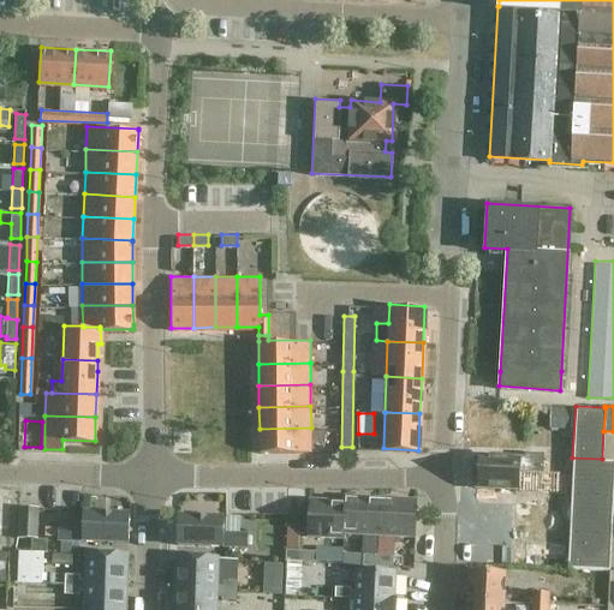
[(311,450),(311,428),(260,429),(260,452),(311,450)]
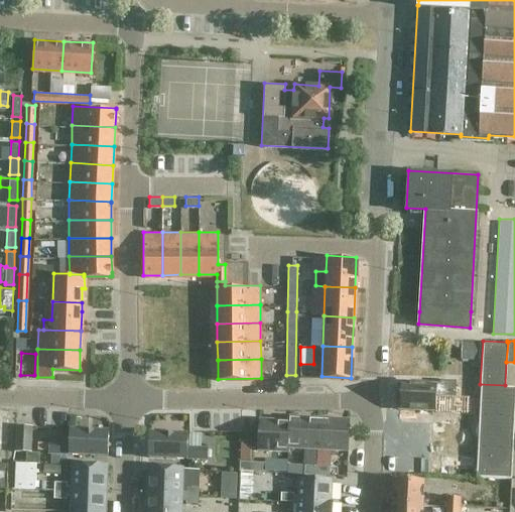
[(439,383),(401,381),(400,393),(397,396),(397,402),(399,404),(399,407),(435,409),(436,394),(455,395),(456,380),(439,379),(439,383)]
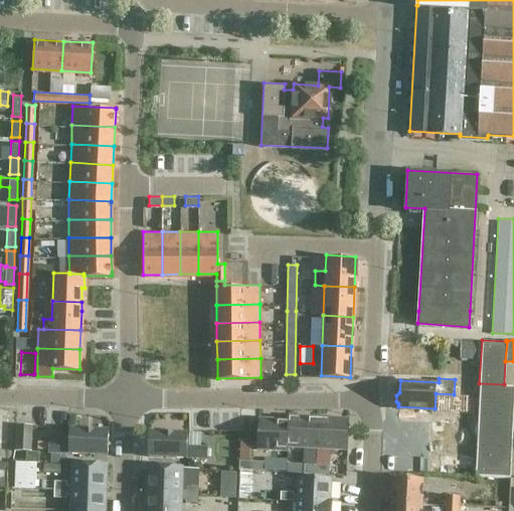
[(513,389),(513,384),(504,384),(479,383),(478,406),(513,408),(513,389)]
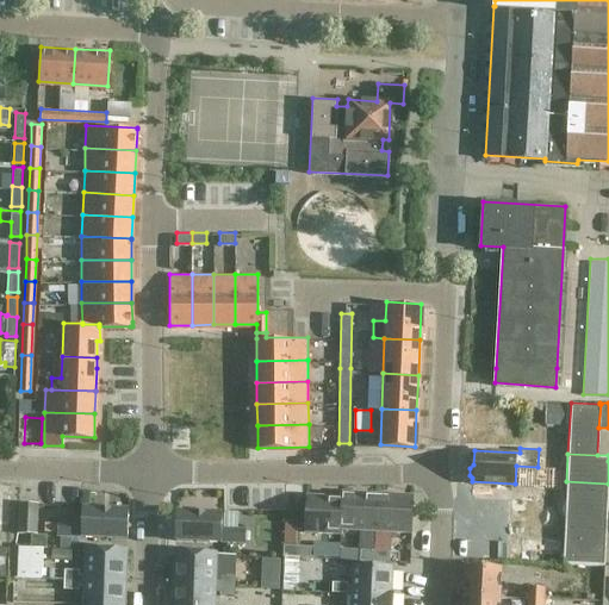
[(566,481),(565,507),(607,510),(608,484),(566,481)]
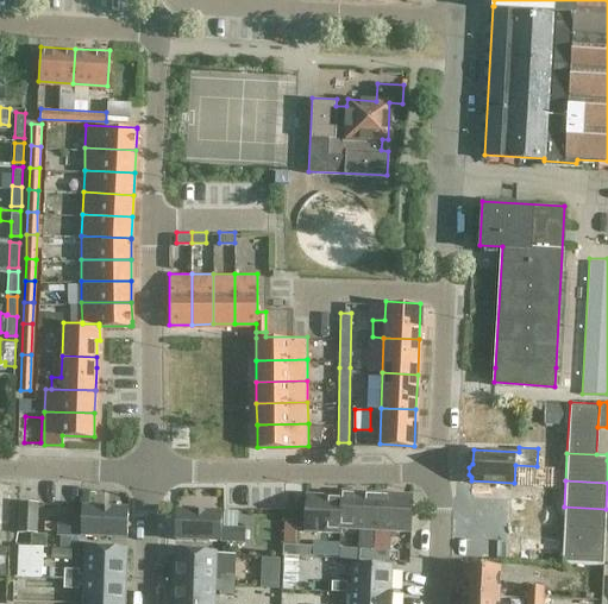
[(342,490),(342,495),(340,527),(375,528),(377,492),(342,490)]
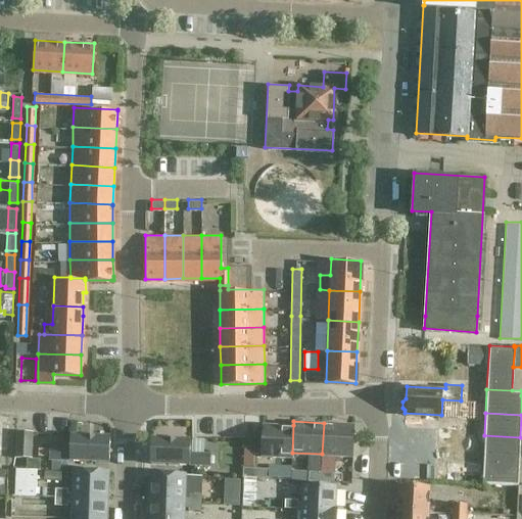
[(354,424),(324,423),(322,454),(352,455),(354,424)]
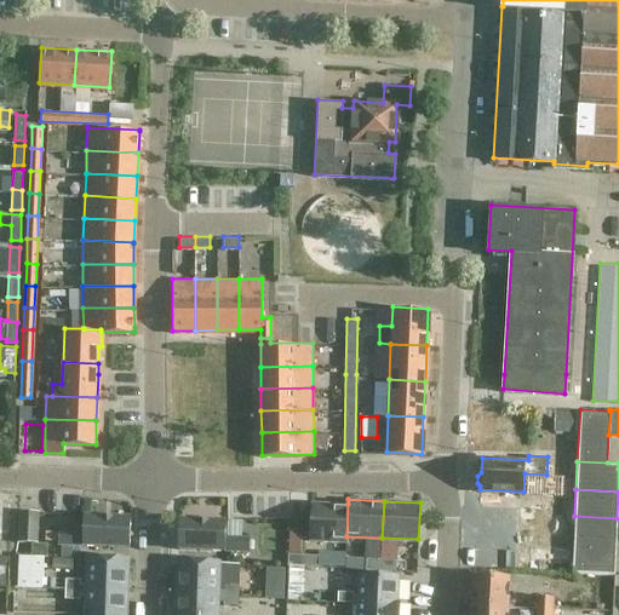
[(348,504),(311,503),(310,539),(347,540),(347,536),(348,504)]
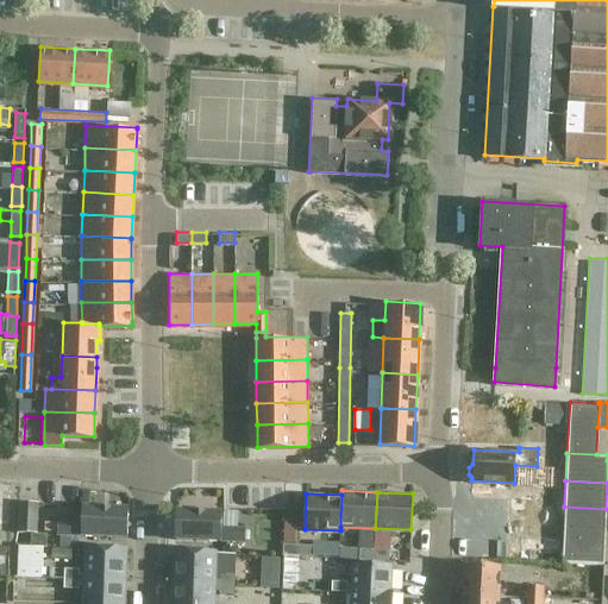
[(16,501),(14,530),(35,530),(36,501),(16,501)]
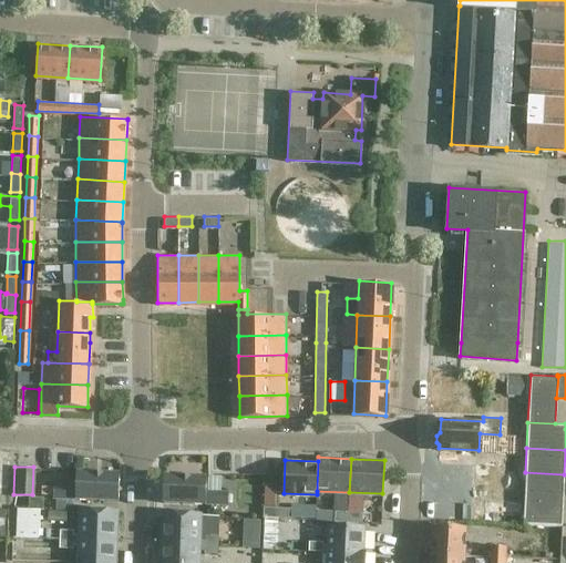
[(53,497),(119,499),(119,472),(76,470),(75,484),(39,483),(39,493),(53,493),(53,497)]
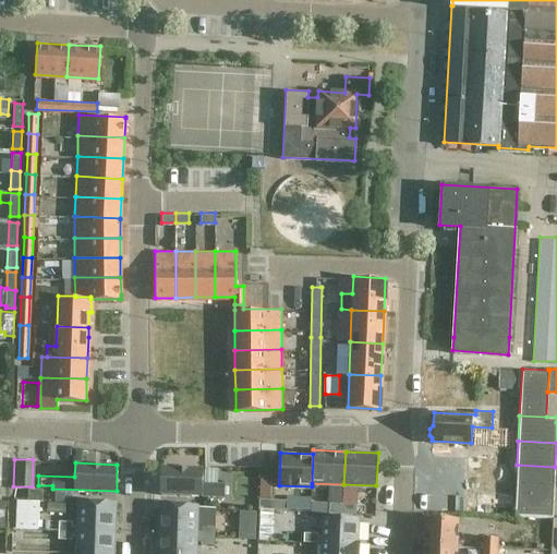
[(517,465),(516,490),(554,491),(555,467),(517,465)]
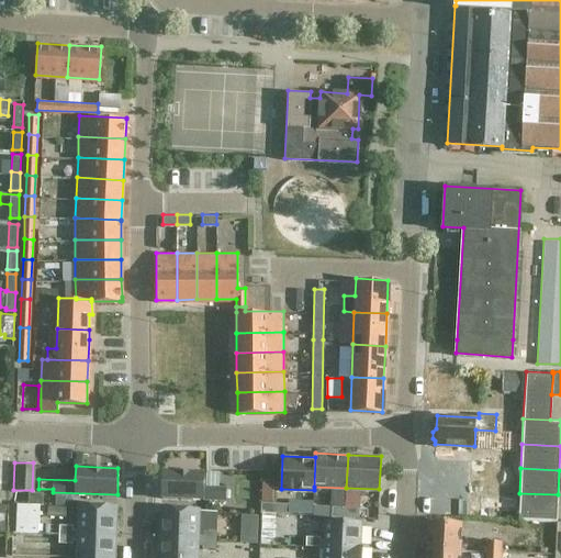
[(161,469),(160,495),(226,499),(226,486),(204,486),(204,471),(161,469)]
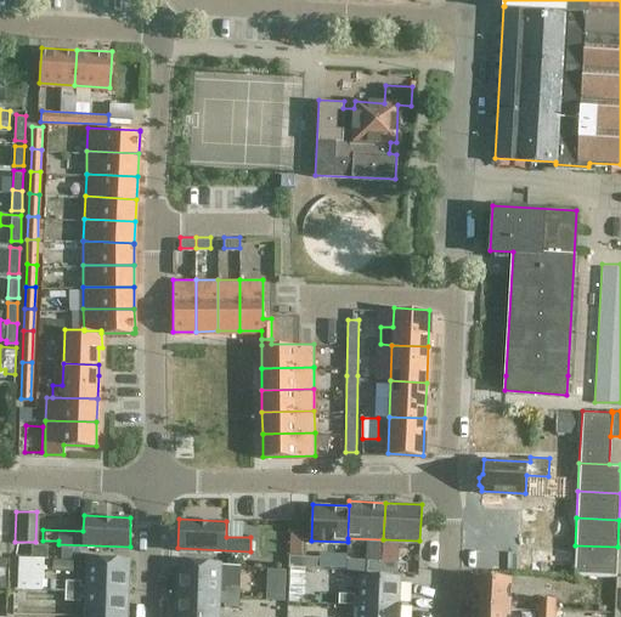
[(303,553),(304,527),(291,527),(289,552),(303,553)]
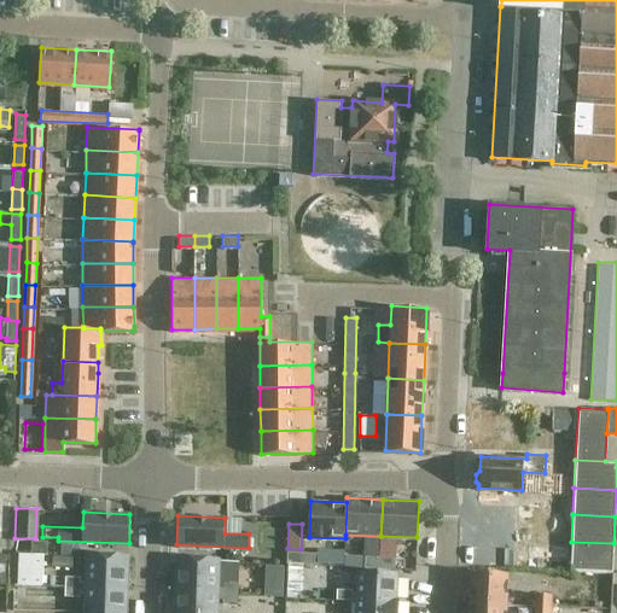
[(31,539),(30,550),(36,552),(47,552),(47,539),(31,539)]
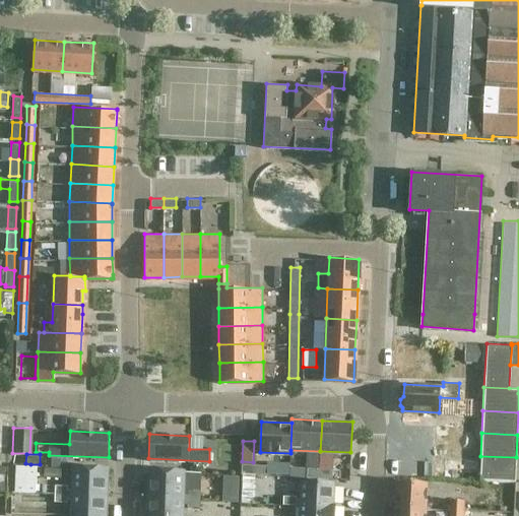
[(515,480),(516,457),(480,456),(479,479),(515,480)]
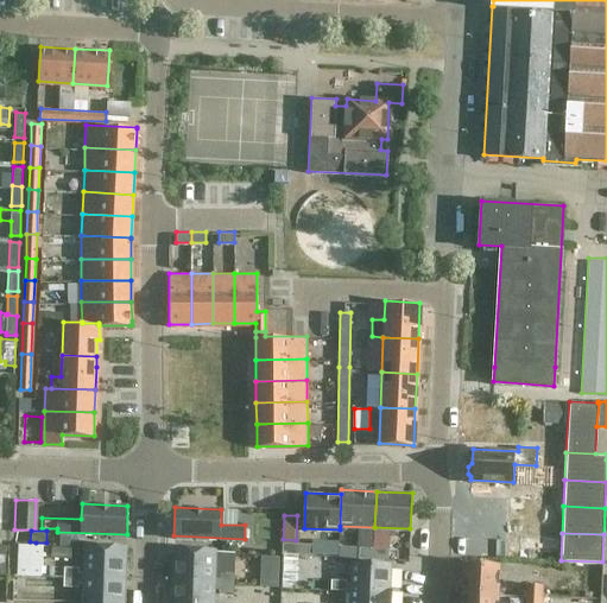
[(313,543),(283,541),(283,552),(313,554),(313,543)]
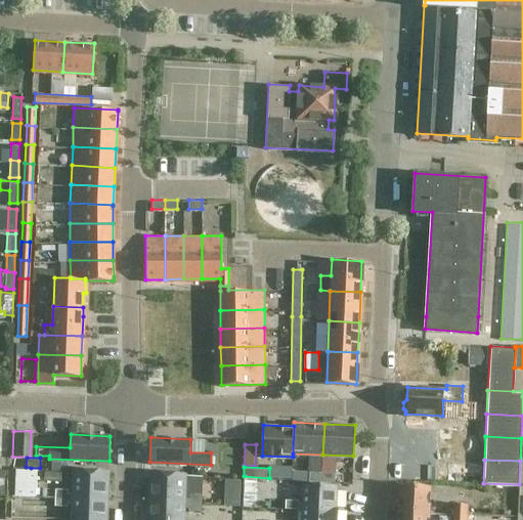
[(36,469),(14,468),(13,494),(35,495),(36,469)]
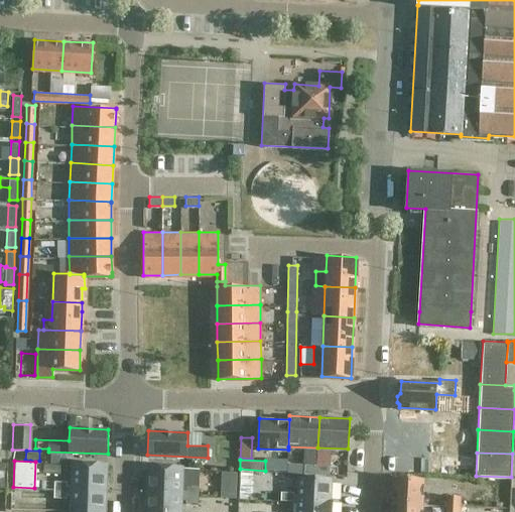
[(53,489),(106,490),(107,464),(72,462),(71,484),(67,484),(67,480),(54,480),(53,489)]
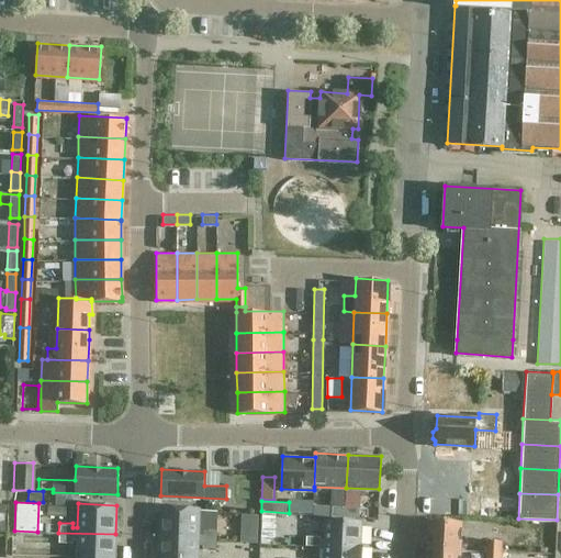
[(332,515),(345,515),(345,505),(333,504),(332,515)]
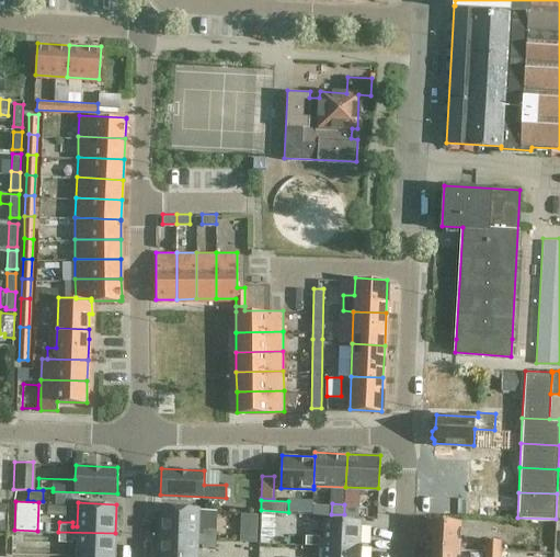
[(160,504),(159,535),(216,537),(216,527),(203,527),(202,531),(198,531),(198,507),(160,504)]
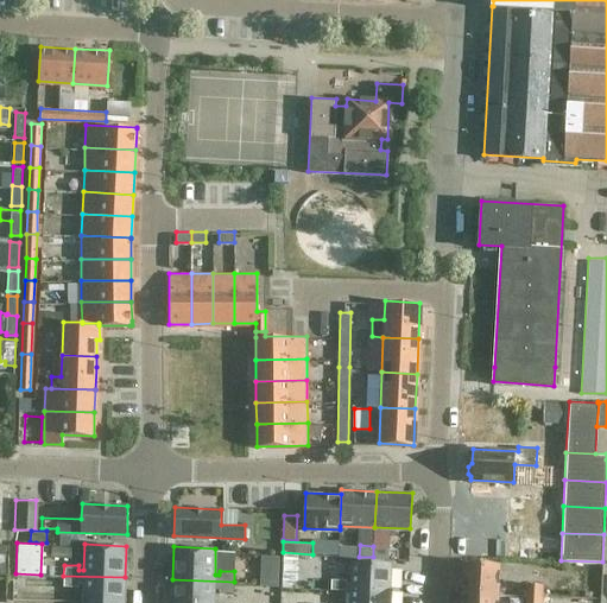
[(235,569),(234,546),(215,546),(216,570),(235,569)]
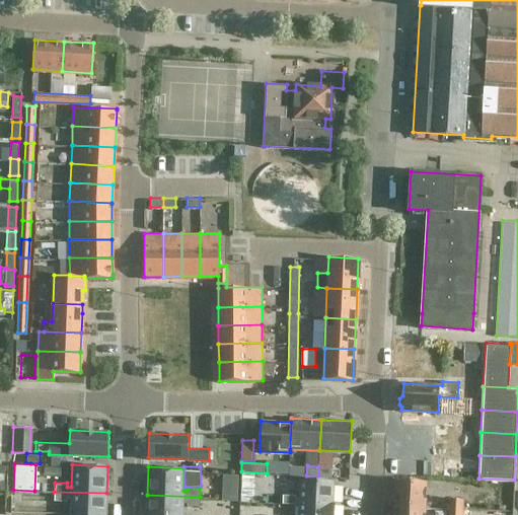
[(330,466),(318,466),(318,475),(330,476),(330,466)]
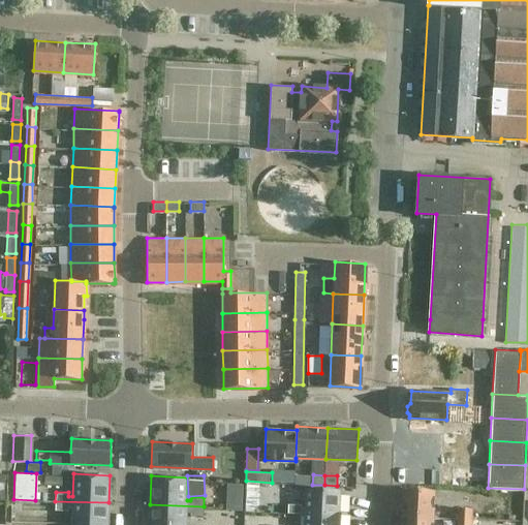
[(246,482),(228,482),(227,508),(245,510),(246,482)]
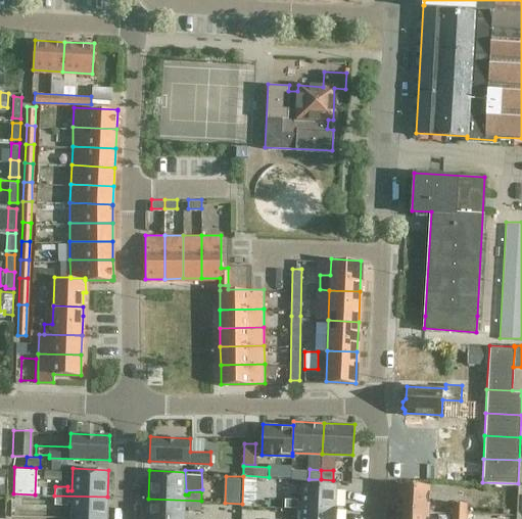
[(298,498),(285,498),(285,507),(300,507),(301,506),(335,508),(335,507),(336,484),(302,483),(301,502),(298,501),(298,498)]
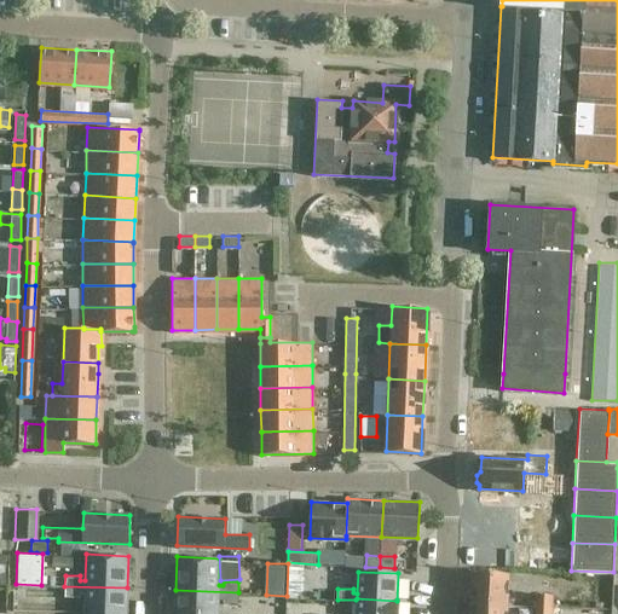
[(473,573),(472,602),(507,603),(508,574),(473,573)]
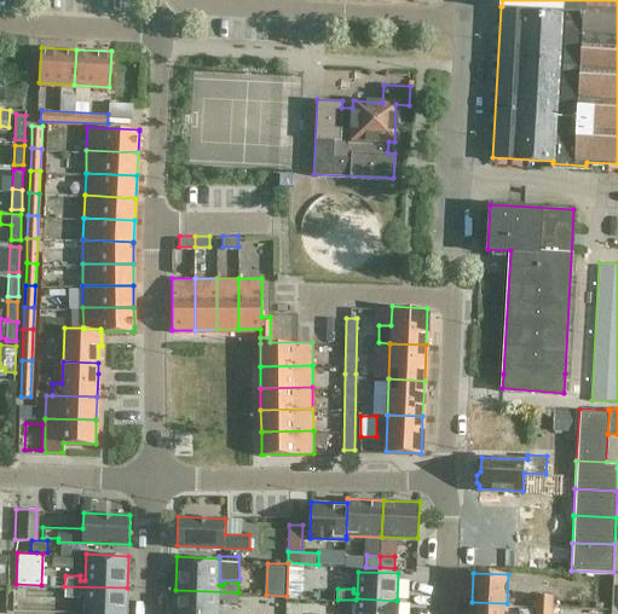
[(612,591),(611,575),(591,575),(591,592),(612,591)]
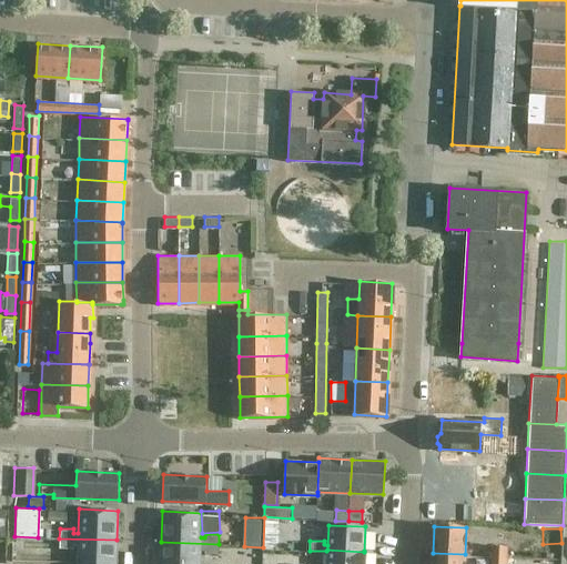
[(468,531),(468,551),(481,551),(482,531),(468,531)]
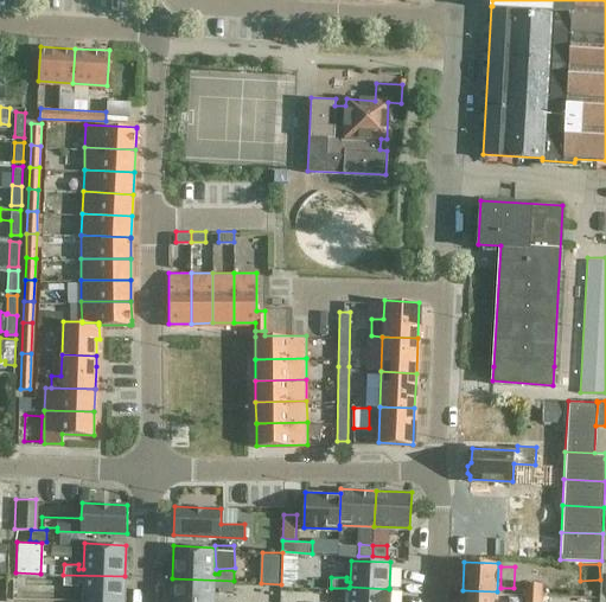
[(125,576),(63,575),(63,584),(78,586),(78,581),(83,581),(82,599),(123,600),(125,576)]
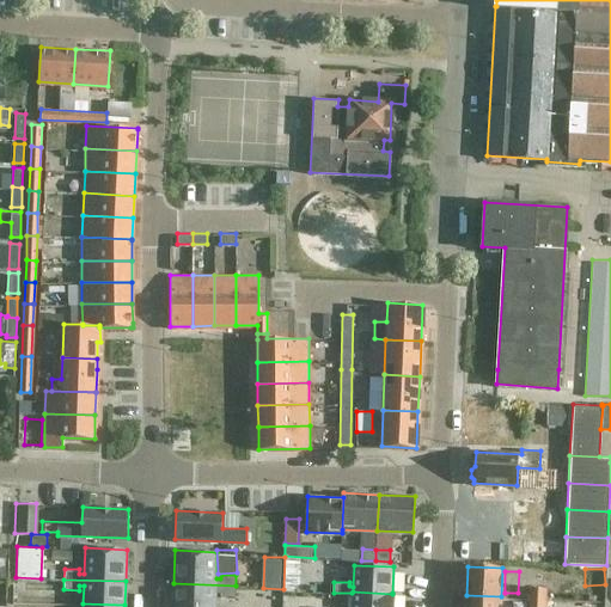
[(236,595),(236,586),(173,583),(172,606),(189,606),(214,606),(215,590),(220,592),(220,594),(236,595)]
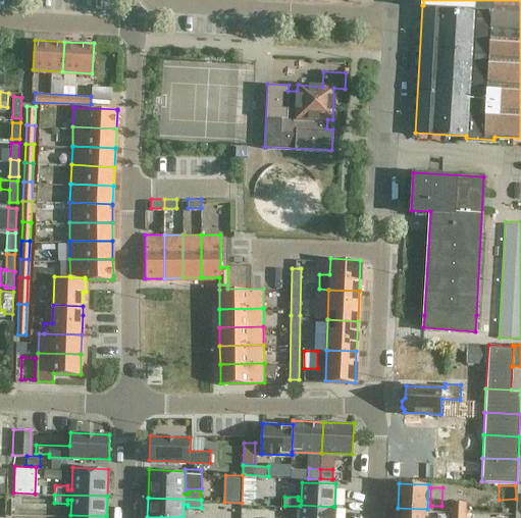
[(451,500),(450,510),(465,511),(465,501),(451,500)]
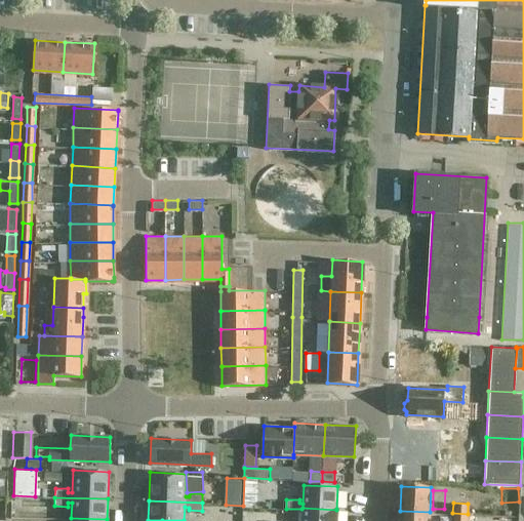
[(303,508),(301,509),(301,520),(336,520),(337,509),(336,509),(336,510),(303,508)]
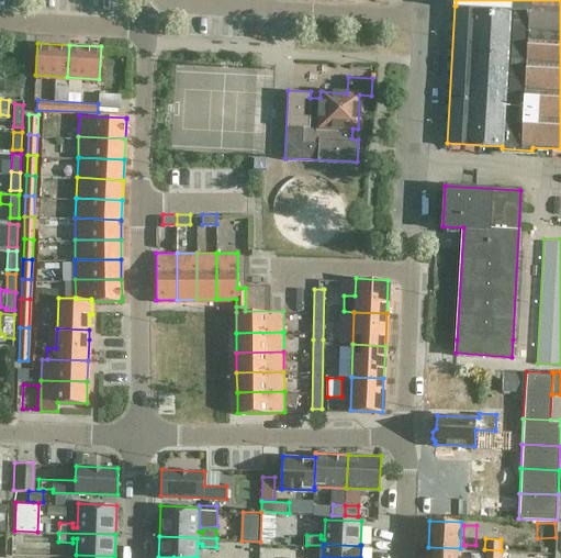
[(459,557),(460,548),(428,547),(427,557),(459,557)]
